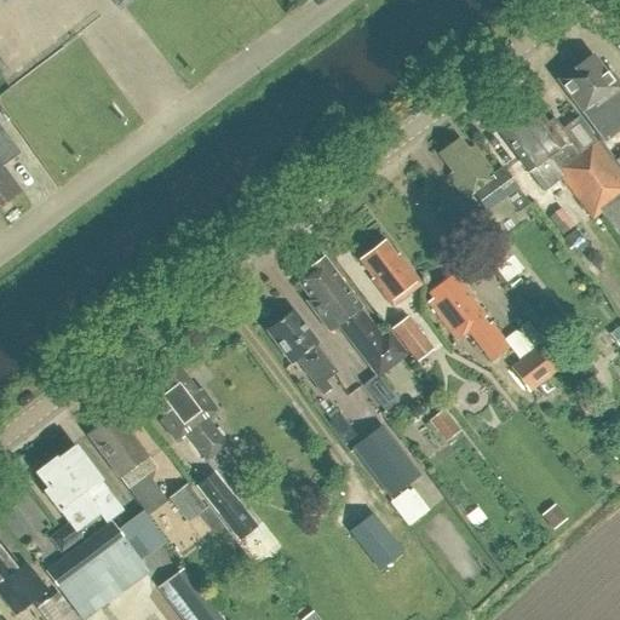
[(606,74),(592,55),(556,81),(580,113),(581,113),(585,116),(606,148),(619,138),(619,122),(610,110),(616,105),(610,97),(619,89),(619,86),(609,72),(606,74)]
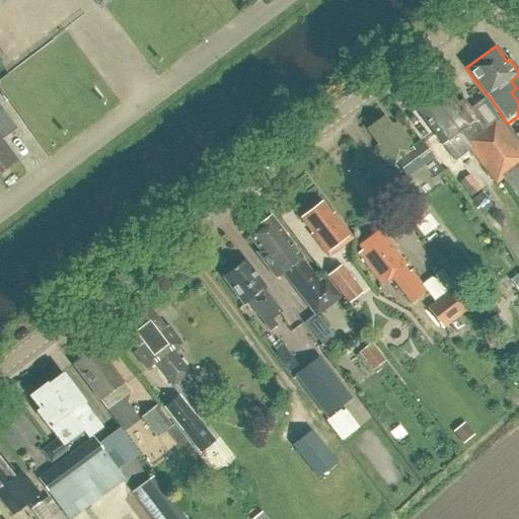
[(443,84),(428,95),(449,123),(447,124),(455,134),(459,132),(467,142),(466,143),(486,129),(462,98),(457,102),(443,84)]
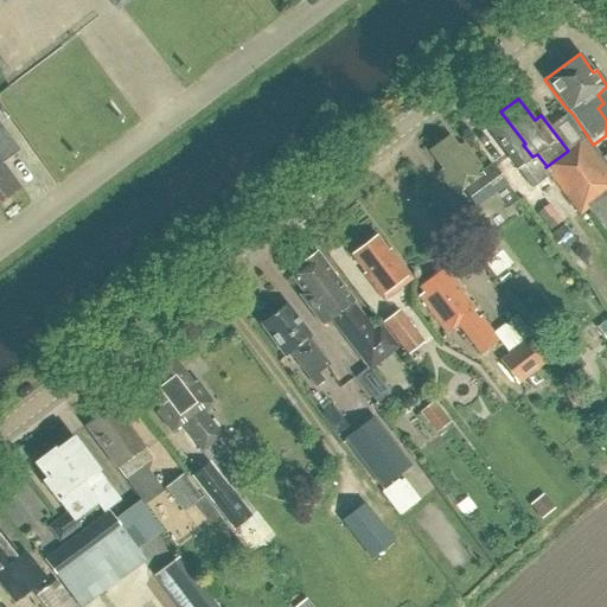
[(525,144),(500,112),(483,125),(516,170),(525,163),(535,176),(545,167),(547,166),(537,154),(532,157),(523,145),(525,144)]
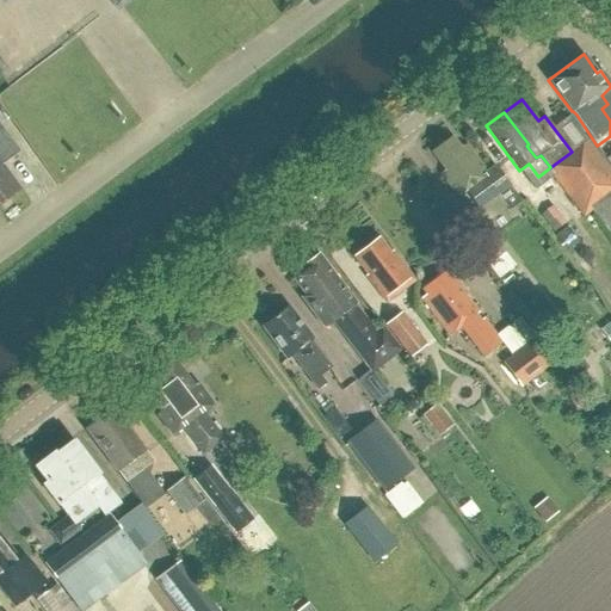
[(460,148),(451,137),(432,153),(445,171),(440,174),(457,197),(467,191),(480,209),(486,204),(492,213),(505,204),(507,207),(518,199),(494,166),(486,172),(466,144),(460,148)]
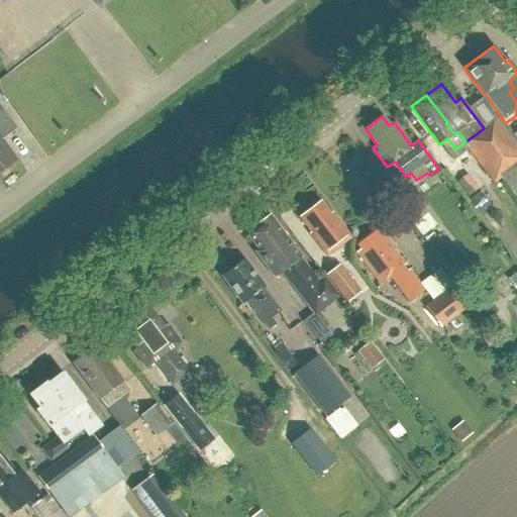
[(464,142),(493,184),(501,179),(516,201),(516,146),(498,119),(464,142)]
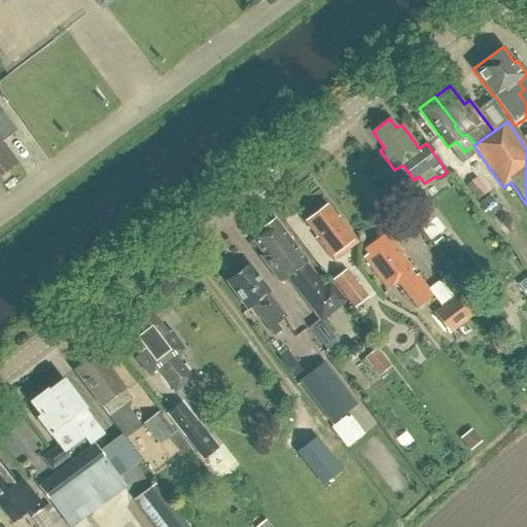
[(0,174),(16,163),(0,139),(0,138),(1,138),(0,137),(0,174)]
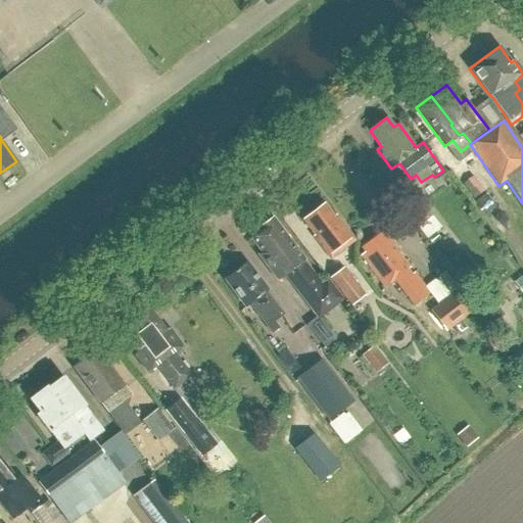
[(483,191),(472,176),(463,183),(474,198),(483,191)]
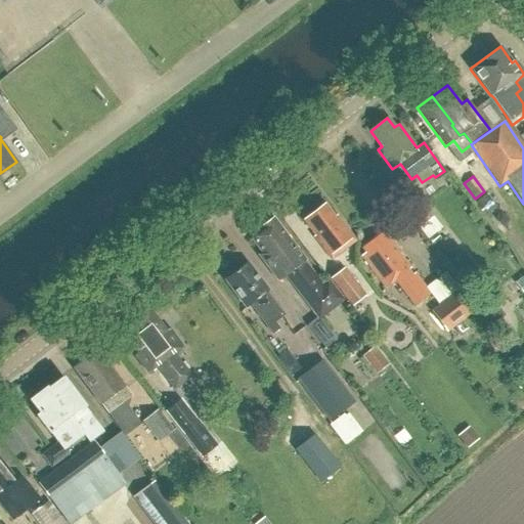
[(433,216),(403,180),(393,189),(423,225),(433,216)]
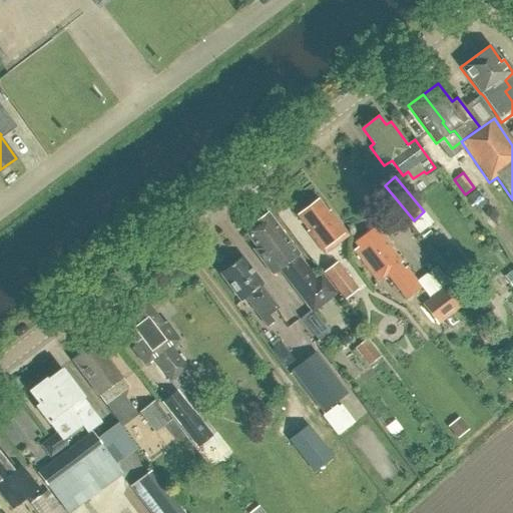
[(487,205),(476,190),(466,196),(478,212),(487,205)]
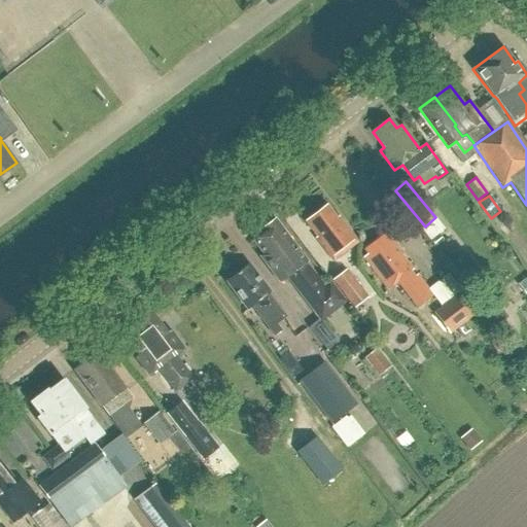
[(337,219),(326,206),(306,222),(317,237),(315,239),(329,256),(353,238),(338,217),(337,219)]
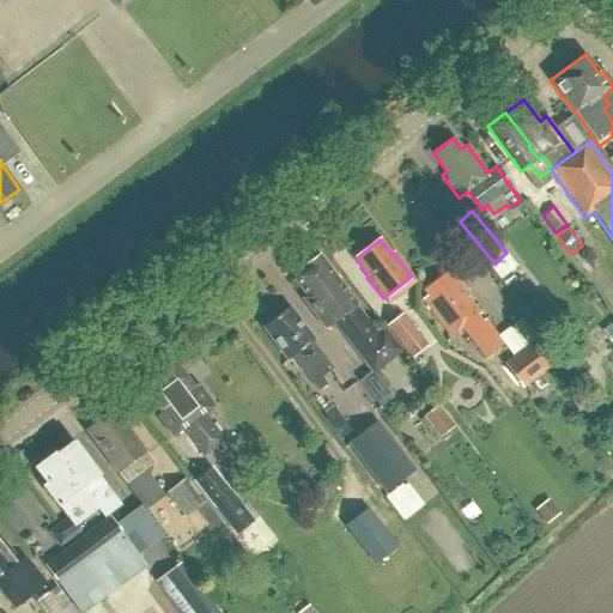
[(357,304),(320,254),(290,275),(305,296),(302,298),(325,328),(334,321),(370,371),(401,350),(386,327),(377,333),(357,304)]
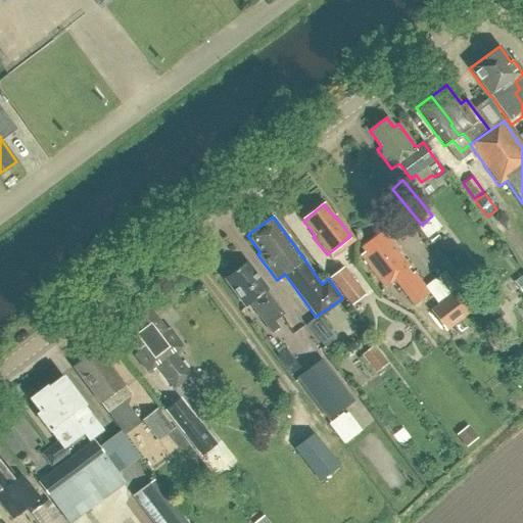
[(416,238),(427,249),(439,237),(429,226),(416,238)]
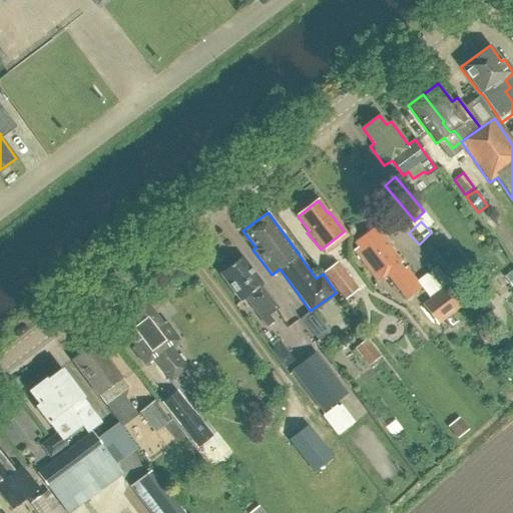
[(420,288),(375,228),(356,243),(359,247),(354,251),(376,280),(385,274),(405,300),(420,288)]
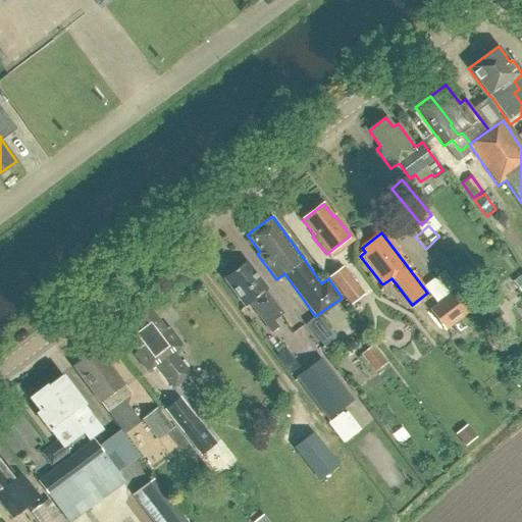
[(266,290),(246,262),(224,278),(245,306),(248,304),(271,333),(279,326),(274,320),(282,314),(265,291),(266,290)]
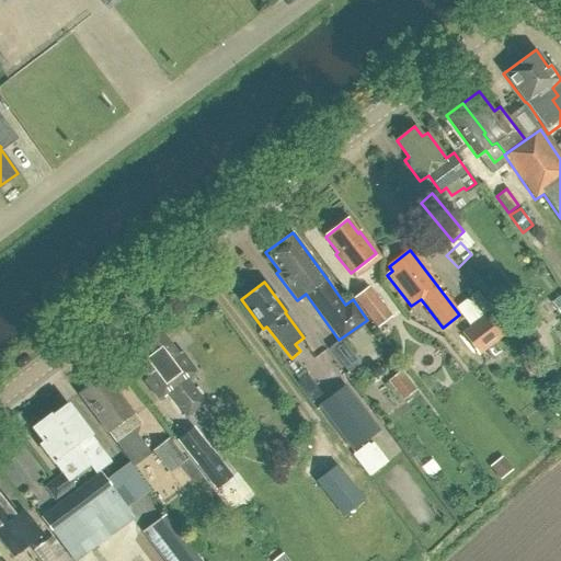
[(390,318),(368,286),(353,297),(375,329),(390,318)]
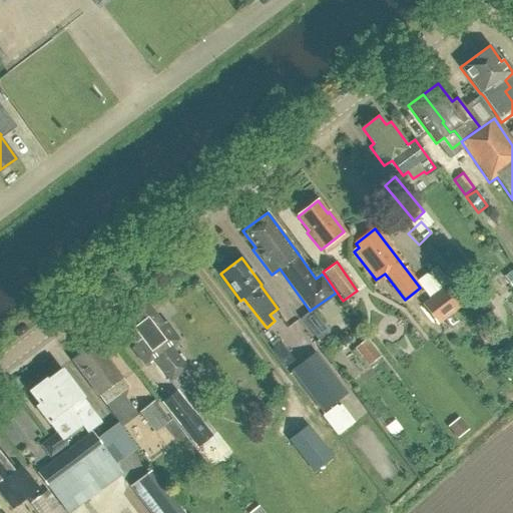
[(462,306),(448,286),(421,305),(435,325),(462,306)]
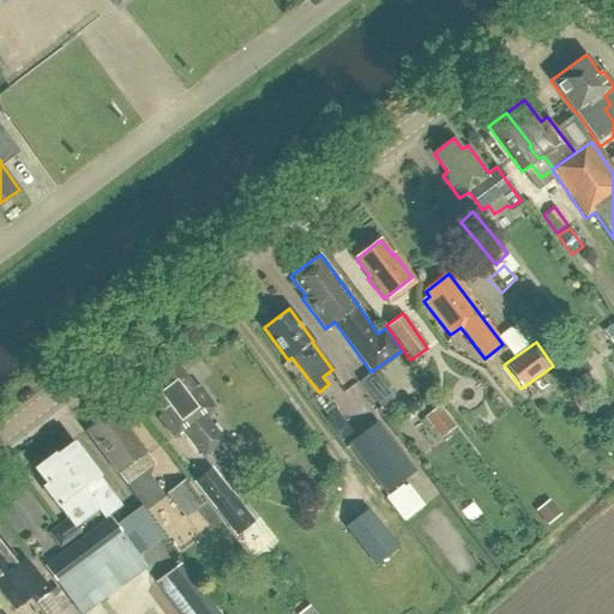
[(194,389),(175,363),(157,377),(160,380),(144,392),(162,414),(157,417),(173,437),(181,429),(203,457),(226,440),(204,413),(212,405),(198,386),(194,389)]
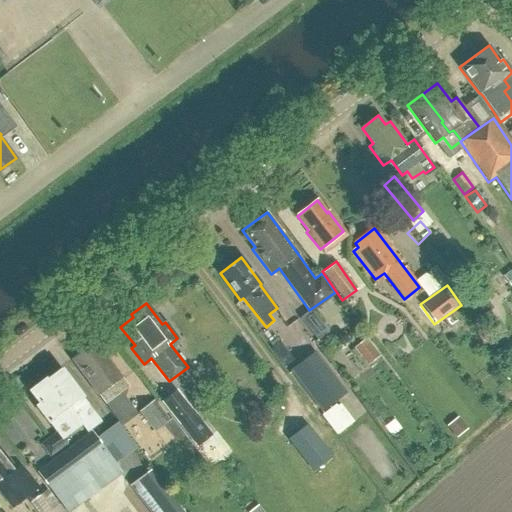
[(328,332),(312,310),(301,318),(317,340),(328,332)]
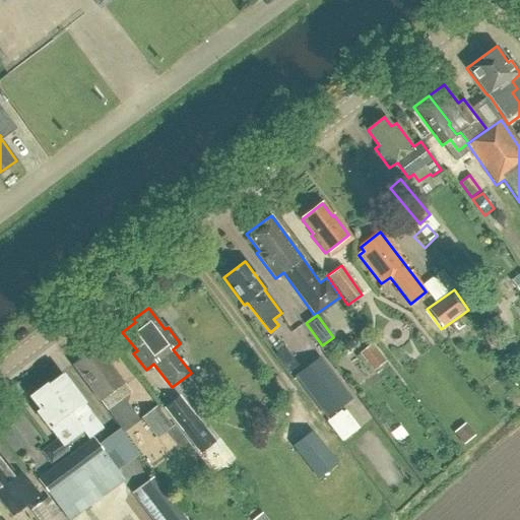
[(129,392),(96,347),(73,365),(106,409),(108,407),(115,416),(126,431),(140,419),(129,406),(126,402),(130,393),(129,392)]
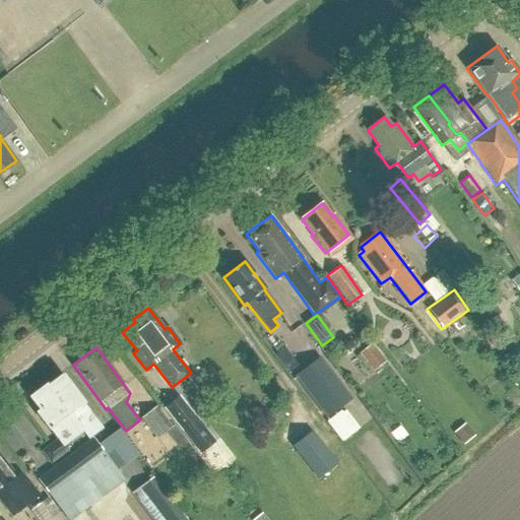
[(320,358),(295,377),(326,419),(352,400),(320,358)]
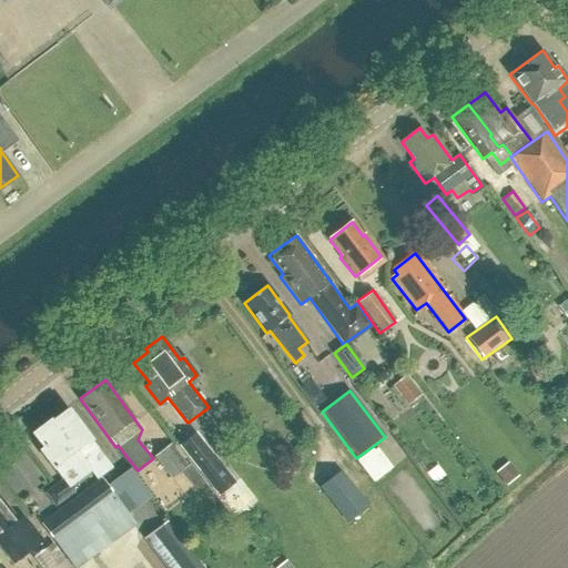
[(381,401),(387,423),(409,416),(403,394),(381,401)]
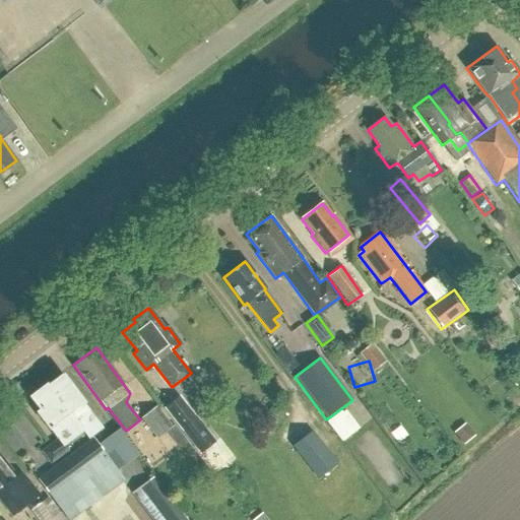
[(82,403),(61,374),(30,397),(40,409),(37,412),(49,429),(56,439),(40,451),(51,465),(70,450),(65,444),(81,431),(88,440),(103,429),(82,403)]
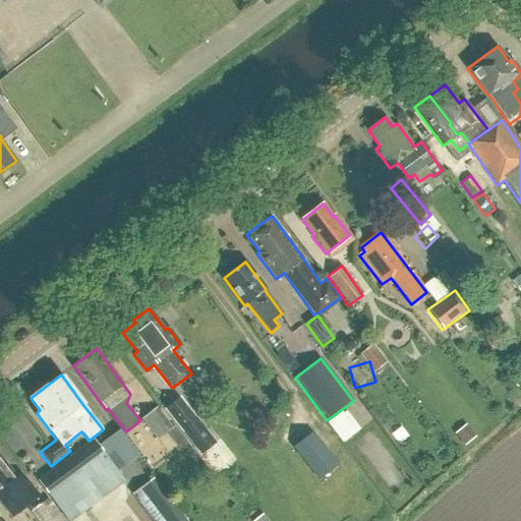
[(216,442),(180,396),(163,409),(231,497),(251,481),(219,440),(216,442)]
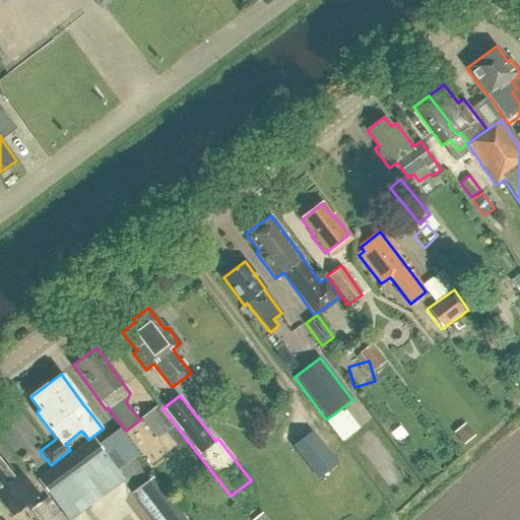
[(173,426),(156,406),(141,419),(157,439),(166,432),(179,448),(188,440),(174,425),(173,426)]
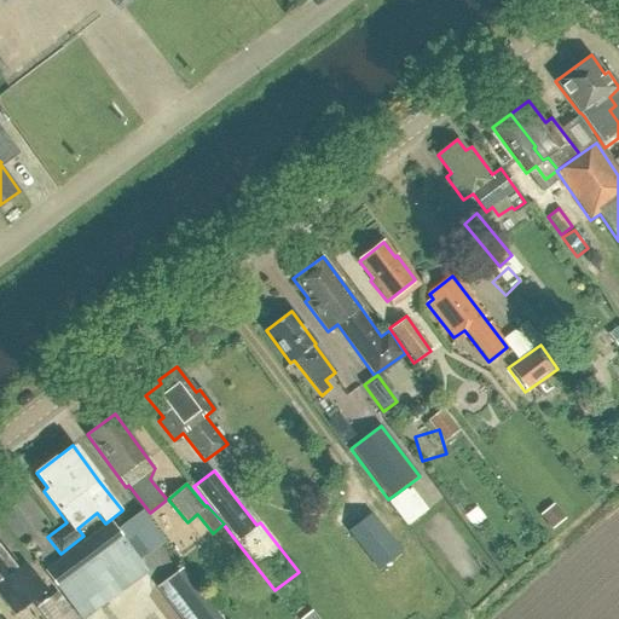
[(427,510),(410,486),(388,502),(406,526),(427,510)]
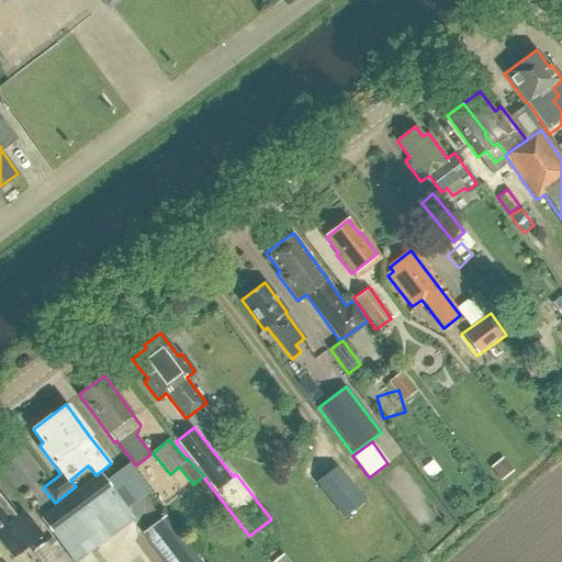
[(498,491),(512,482),(501,468),(489,476),(498,491)]
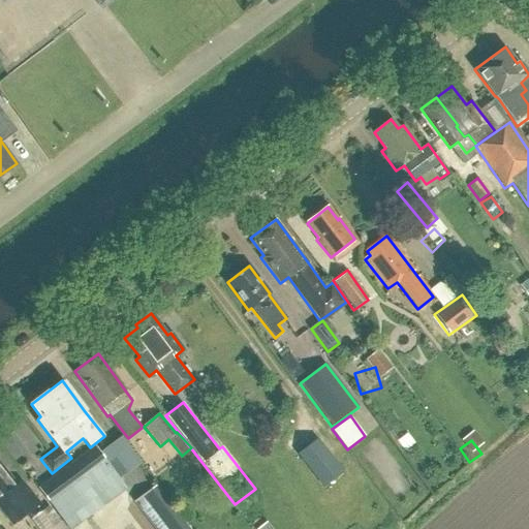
[(53,506),(69,528),(72,528),(126,490),(94,446),(38,488),(53,506)]
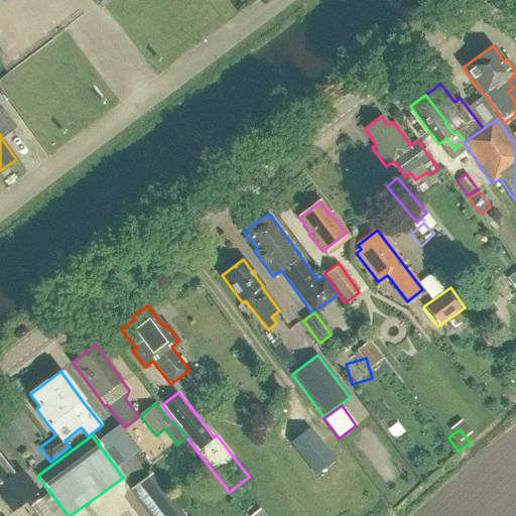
[(16,473),(0,450),(0,485),(4,482),(12,493),(21,486),(13,476),(16,473)]
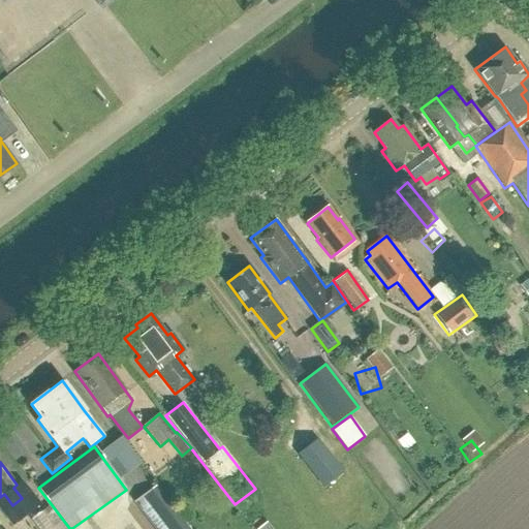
[(188,528),(156,486),(134,501),(155,528),(188,528)]
